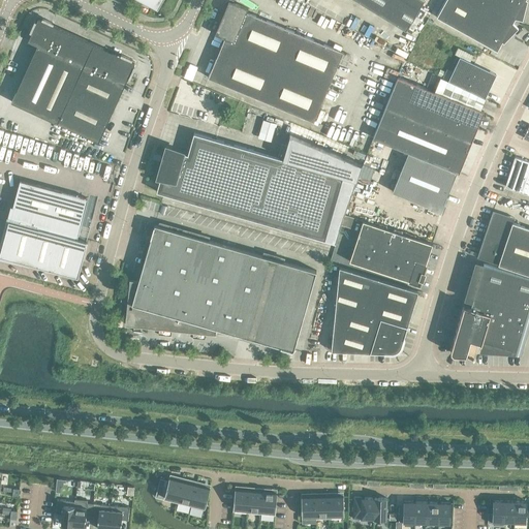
[(314,121),(343,52),(247,11),(248,8),(229,0),(215,34),(224,38),(208,78),(314,121)]
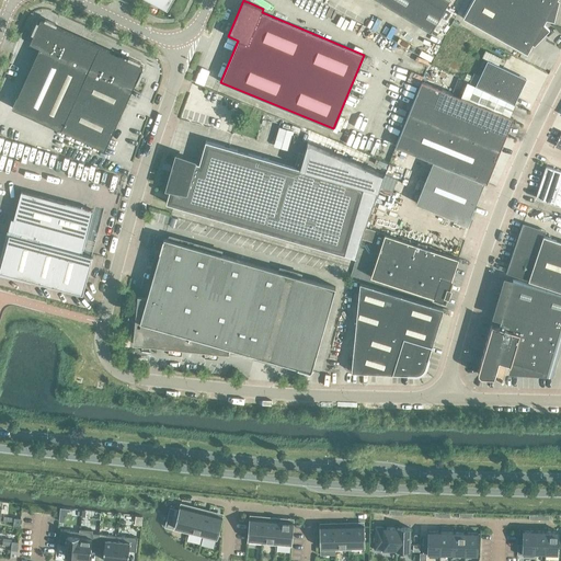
[(450,0),(376,0),(431,33),(450,0)]
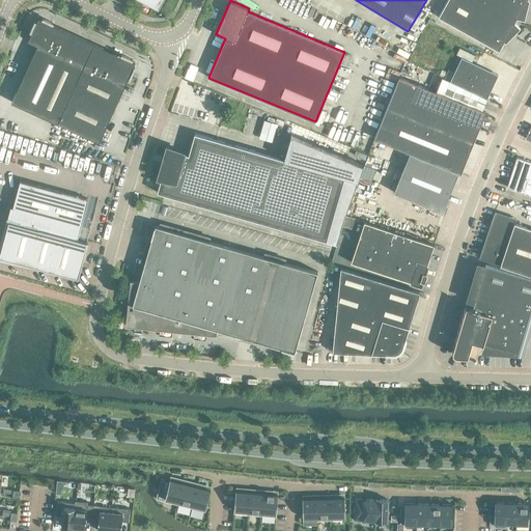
[(447,0),(439,17),(499,51),(527,0),(447,0)]
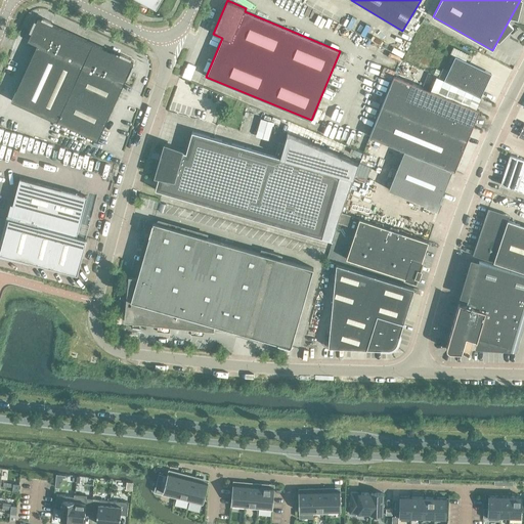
[(37,46),(11,101),(97,140),(127,76),(129,76),(133,67),(132,66),(134,61),(130,60),(130,58),(121,54),(120,55),(52,25),(52,24),(42,18),(42,20),(38,18),(36,23),(35,22),(30,32),(32,33),(28,41),(37,46)]
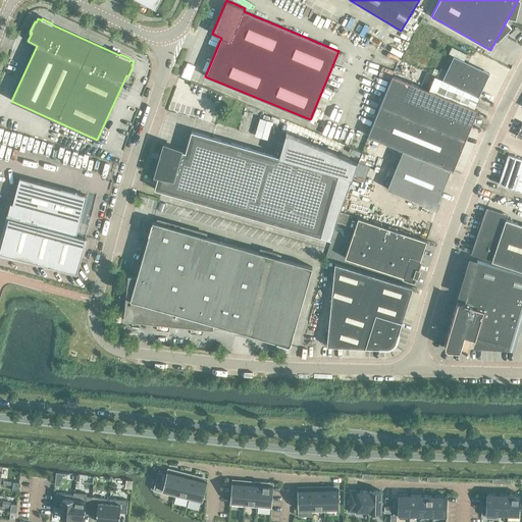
[(478,97),(482,89),(481,88),(488,74),(468,64),(468,63),(454,56),(442,81),(478,97)]
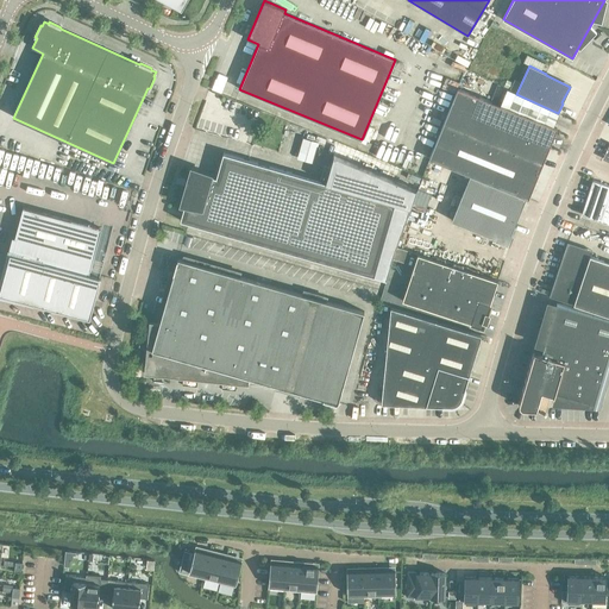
[(528,199),(557,129),(458,88),(429,159),(470,175),(452,220),(496,238),(495,239),(509,245),(514,234),(512,233),(526,198),(528,199)]
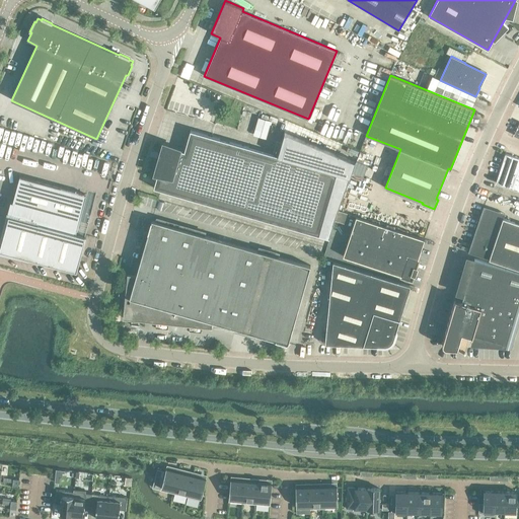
[(252,118),(248,136),(264,139),(267,121),(252,118)]
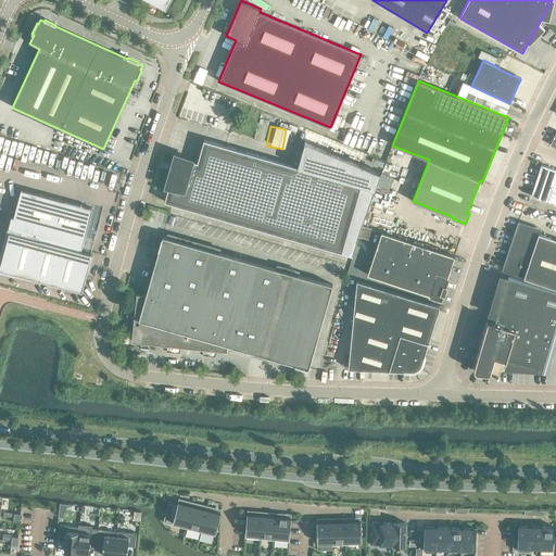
[(361,185),(204,140),(198,162),(176,156),(167,186),(169,186),(164,202),(341,252),(361,185)]
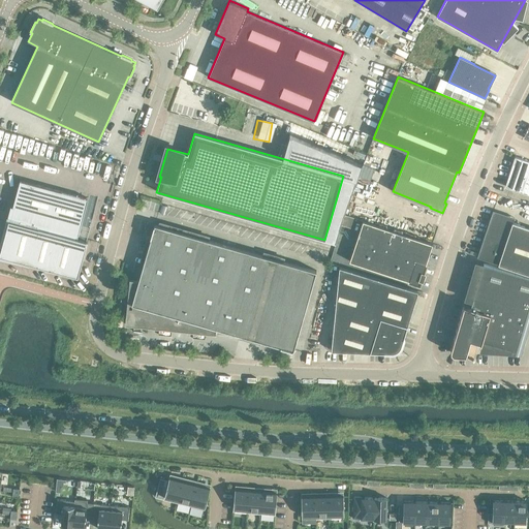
[(528,194),(528,161),(515,157),(515,159),(508,178),(509,178),(506,186),(514,189),(514,190),(528,194)]
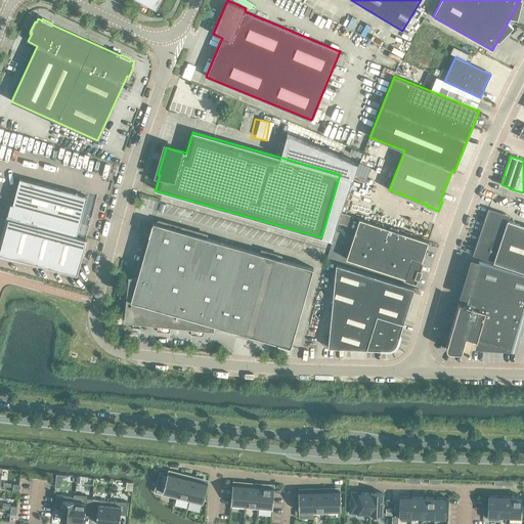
[(77,236),(87,198),(19,179),(13,205),(17,207),(14,220),(9,218),(0,251),(0,253),(29,261),(29,262),(38,264),(57,269),(62,269),(68,269),(73,267),(77,264),(80,259),(82,255),(85,245),(87,238),(86,238),(86,239),(77,236)]
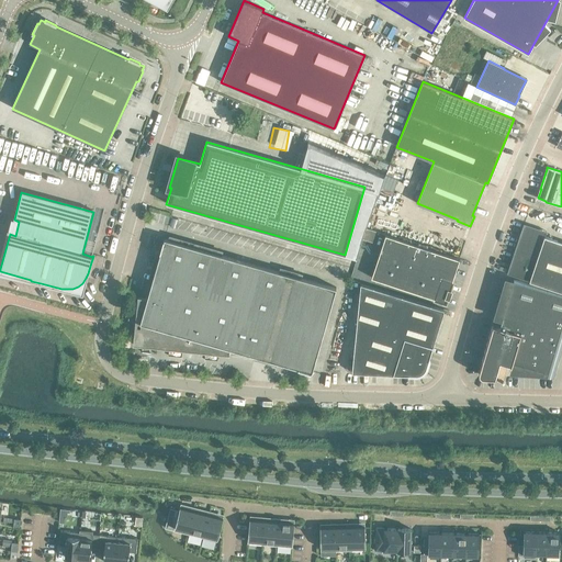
[(362,201),(351,239),(361,242),(371,203),(362,201)]
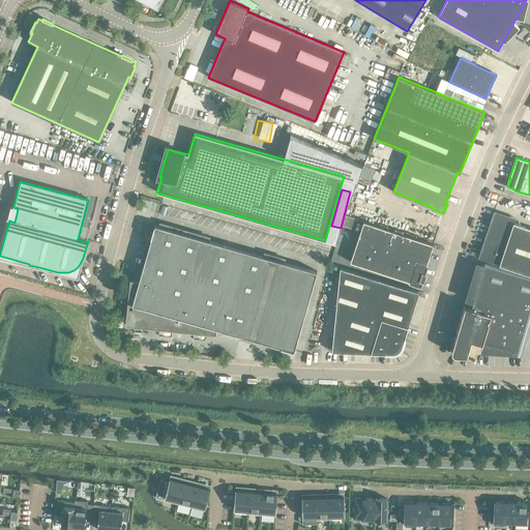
[(529,228),(513,224),(516,218),(494,211),(478,258),(529,275),(529,228)]
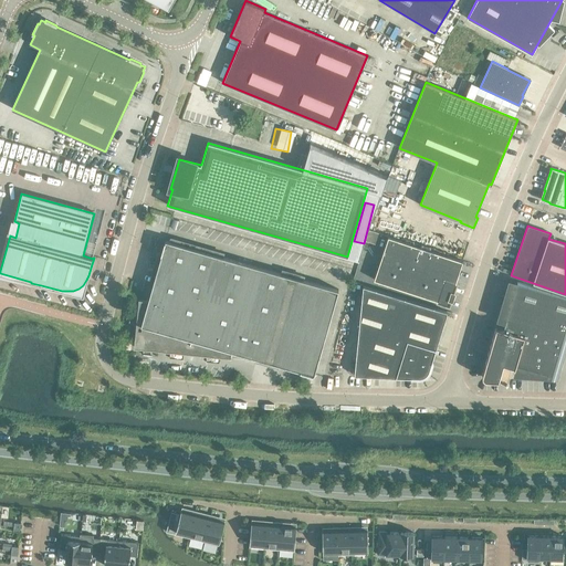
[(457,283),(456,283),(463,261),(388,237),(374,280),(438,301),(438,302),(449,305),(451,300),(452,301),(454,293),(453,292),(457,283)]
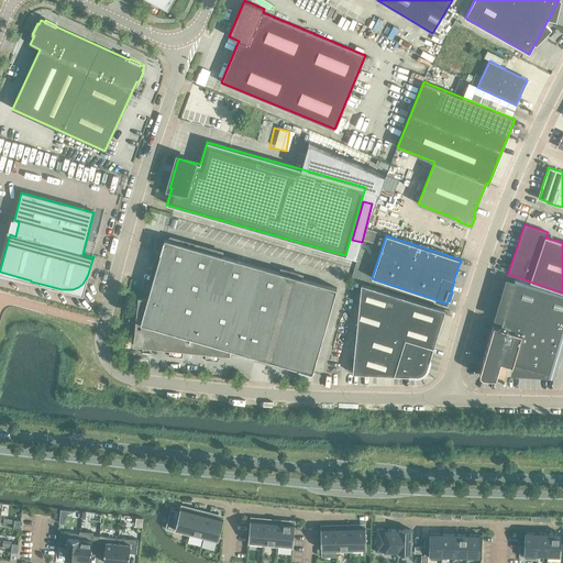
[(312,373),(337,288),(165,239),(147,298),(139,297),(133,345),(230,356),(231,350),(312,373)]
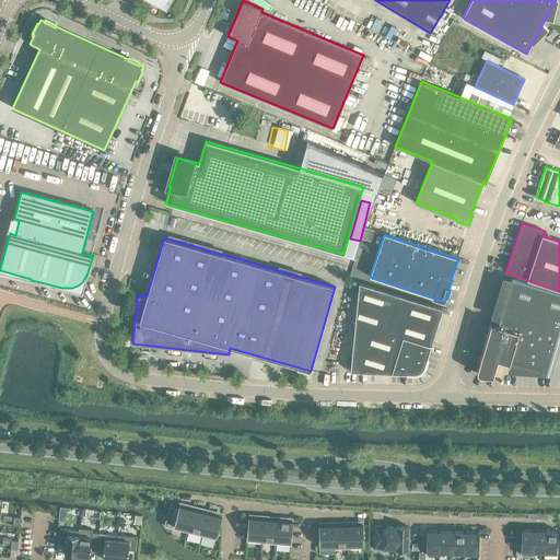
[(552,373),(559,348),(559,292),(512,279),(498,325),(492,324),(492,323),(491,323),(478,370),(477,371),(478,372),(478,373),(478,374),(479,374),(480,375),(481,375),(494,376),(494,375),(493,375),(499,360),(509,363),(510,363),(511,360),(552,372),(551,374),(552,374),(552,373)]
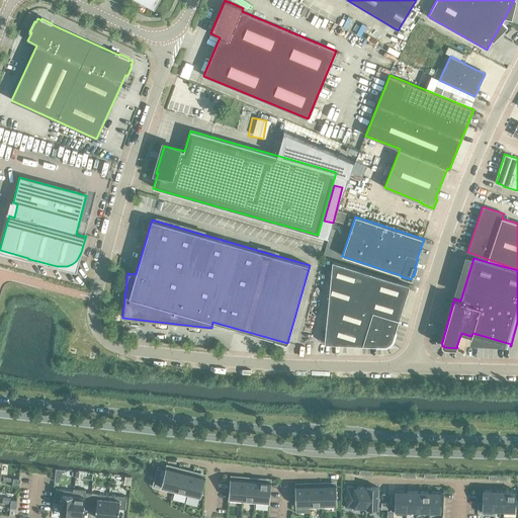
[(384,346),(385,346),(386,346),(387,345),(390,344),(391,343),(392,342),(392,341),(393,341),(393,340),(410,285),(332,261),(325,344),(384,346)]
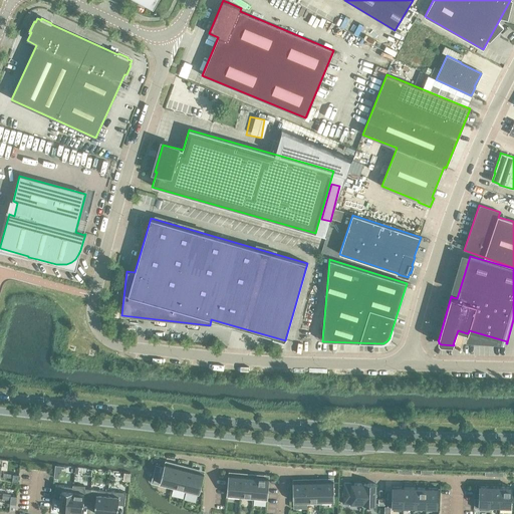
[(166,462),(162,480),(174,483),(179,465),(180,460),(175,459),(173,463),(166,462)]
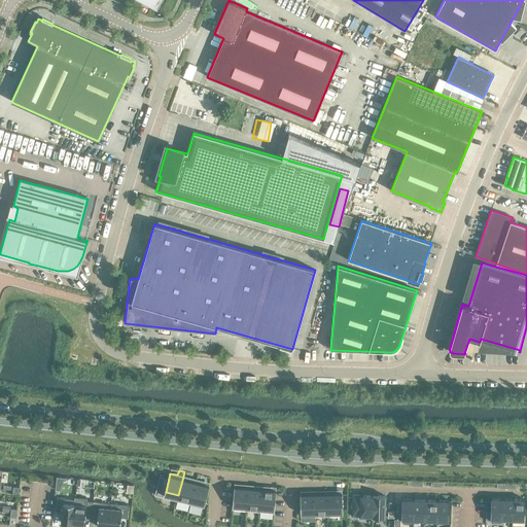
[(183,477),(178,495),(191,498),(198,475),(192,473),(191,479),(183,477)]
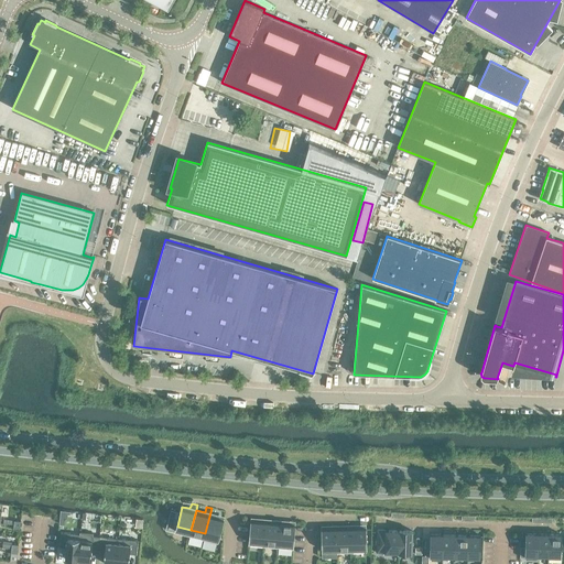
[(216,509),(212,508),(205,533),(219,538),(225,517),(215,514),(216,509)]
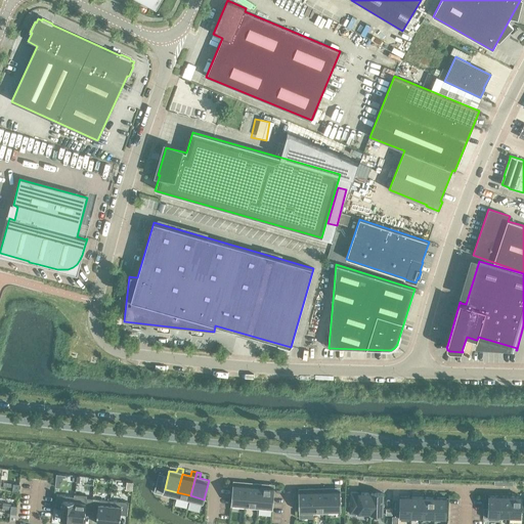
[(55,483),(55,487),(59,487),(59,484),(61,484),(62,478),(64,478),(64,476),(56,475),(55,483)]
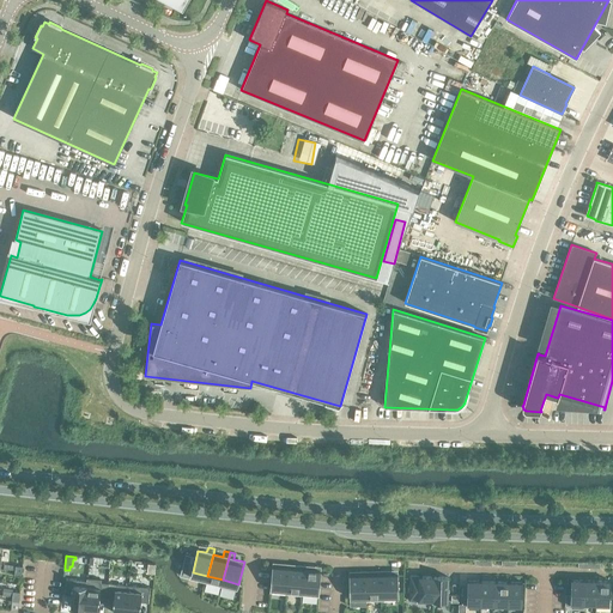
[(283,562),(283,568),(273,566),(271,589),(287,590),(289,569),(290,563),(283,562)]
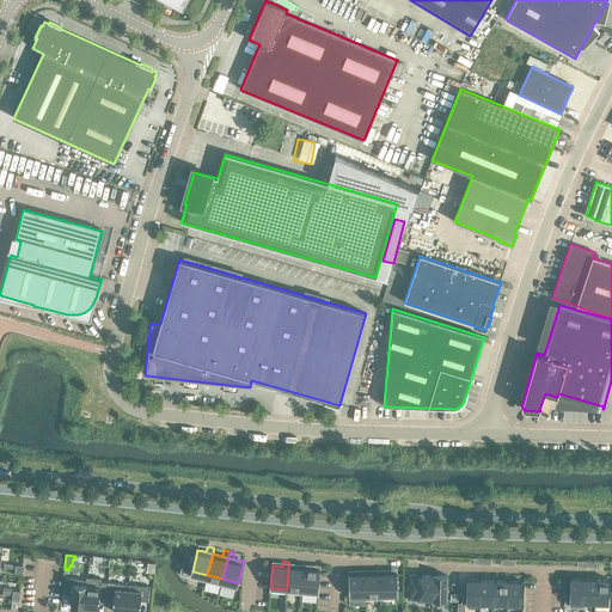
[(297,562),(297,568),(288,568),(287,589),(303,592),(305,563),(297,562)]
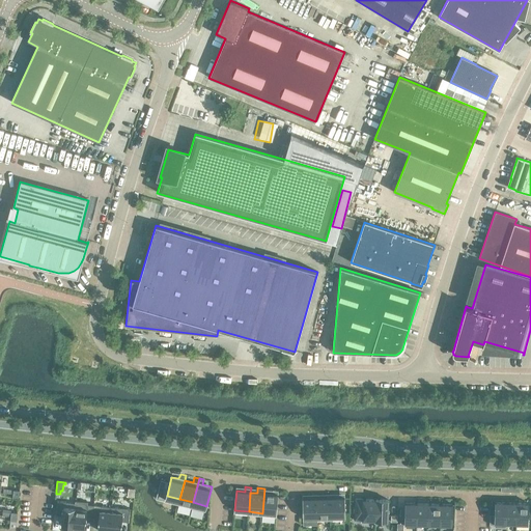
[(270,488),(264,488),(262,513),(276,514),(278,495),(270,494),(270,488)]
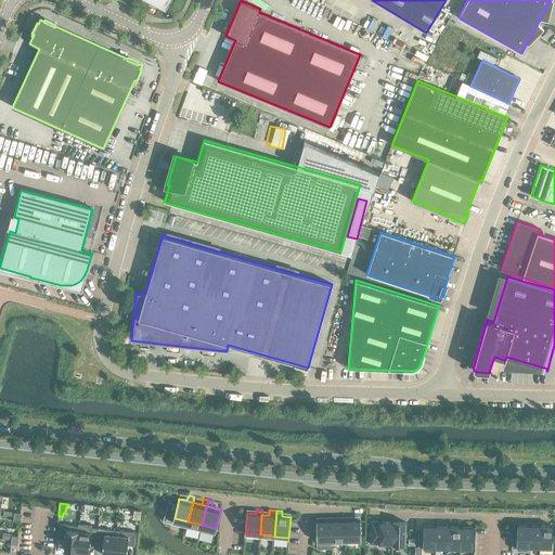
[(324,515),(324,520),(317,521),(318,542),(332,541),(331,515),(324,515)]
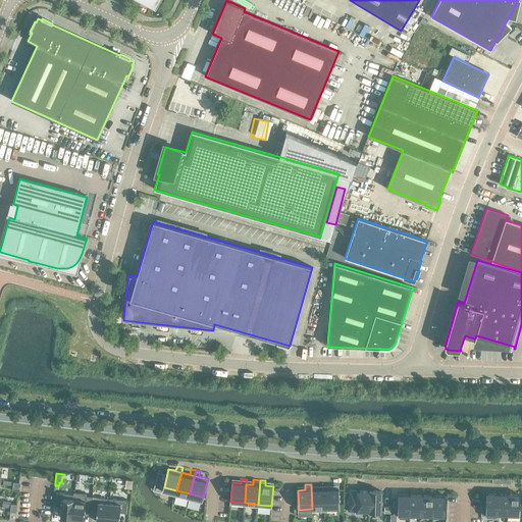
[(318,484),(318,489),(312,489),(312,509),(325,509),(324,484),(318,484)]
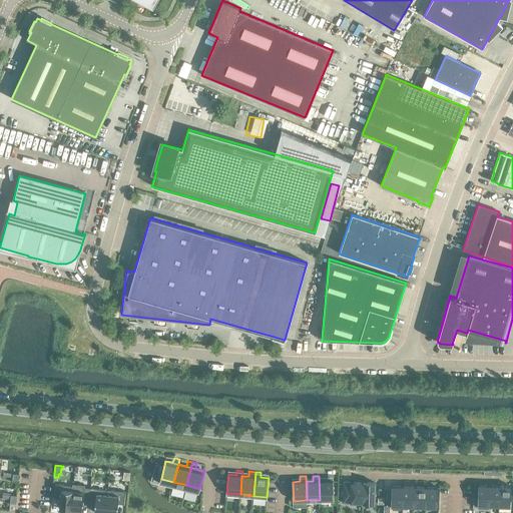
[(325,476),(319,476),(320,500),(333,500),(333,481),(326,481),(325,476)]
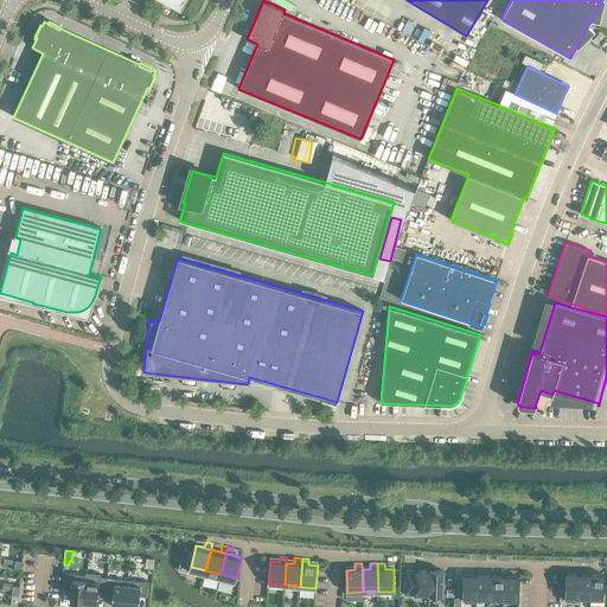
[(414,590),(414,595),(427,595),(428,572),(406,570),(404,590),(414,590)]
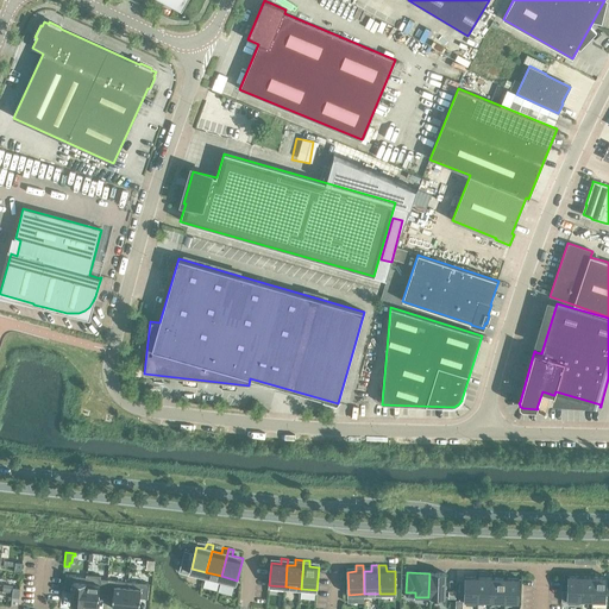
[(429,573),(428,597),(444,598),(444,573),(429,573)]
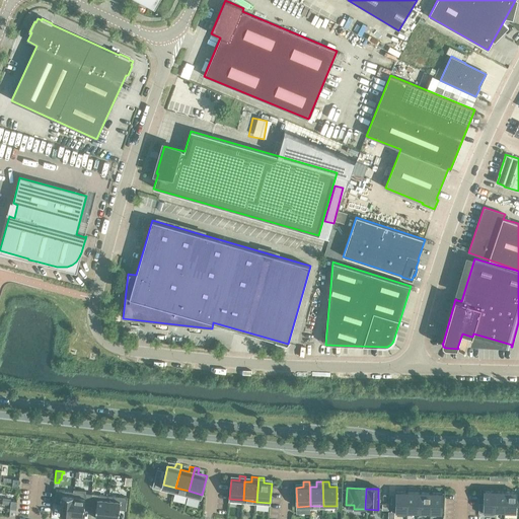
[(61,492),(54,491),(53,503),(59,504),(58,515),(70,516),(72,496),(60,495),(61,492)]
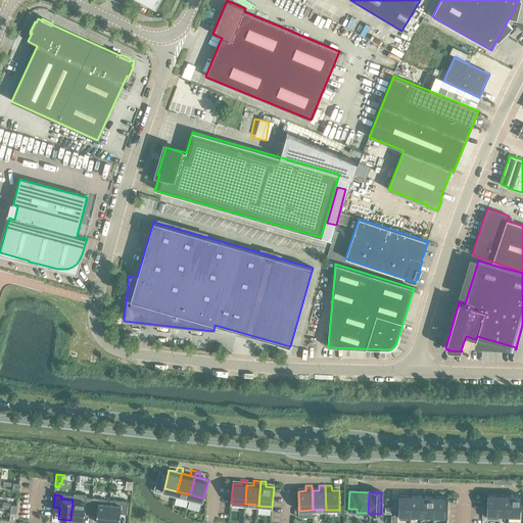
[(500,495),(487,494),(487,516),(498,516),(500,495)]
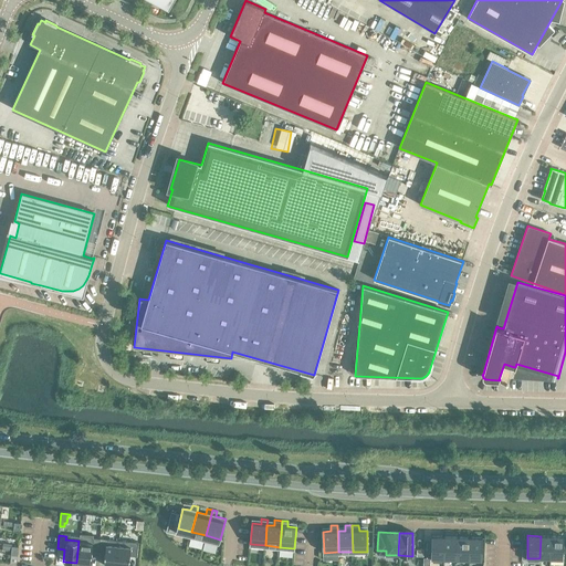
[(432,536),(431,559),(443,559),(444,536),(432,536)]
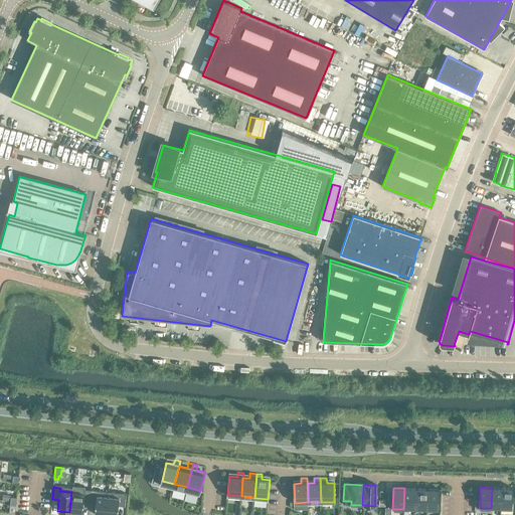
[(416,489),(404,488),(403,509),(415,509),(416,489)]
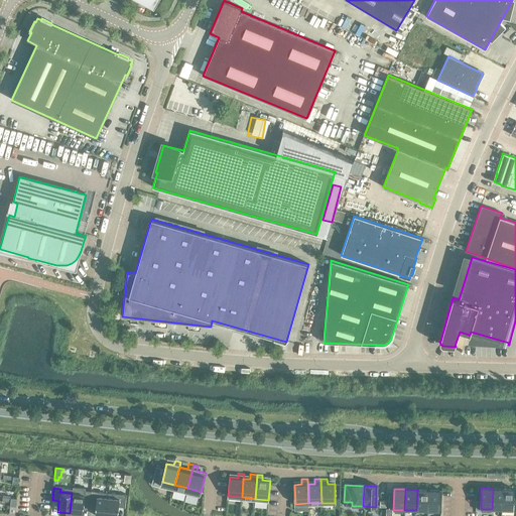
[(502,489),(493,489),(492,509),(502,509),(502,489)]
